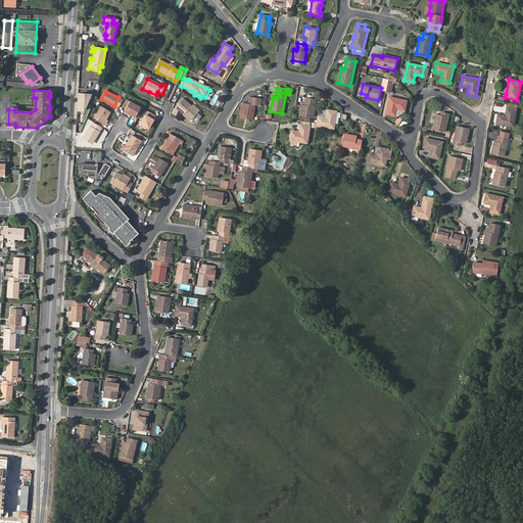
[(79,92),(78,110),(90,111),(91,93),(79,92)]
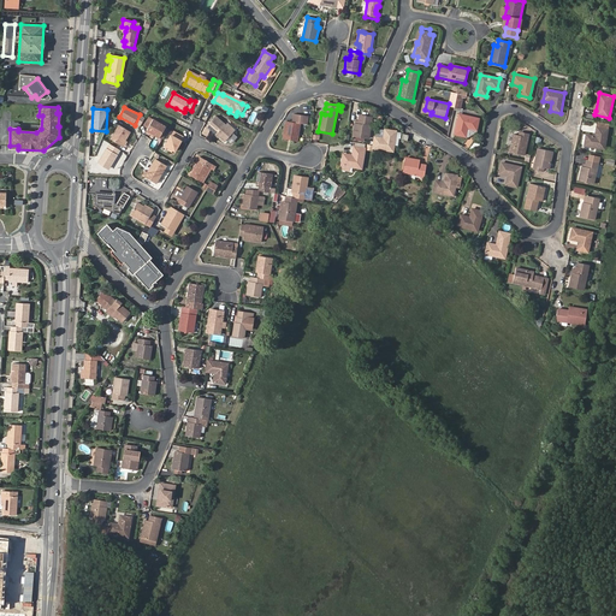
[(283,138),(297,141),(301,124),(307,124),(308,118),(292,116),(292,123),(285,122),(283,138)]
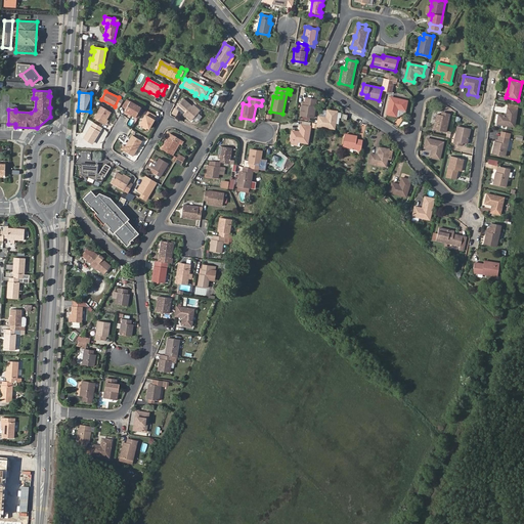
[(306,98),(305,102),(304,105),(302,105),(300,116),(313,118),(316,100),(306,98)]
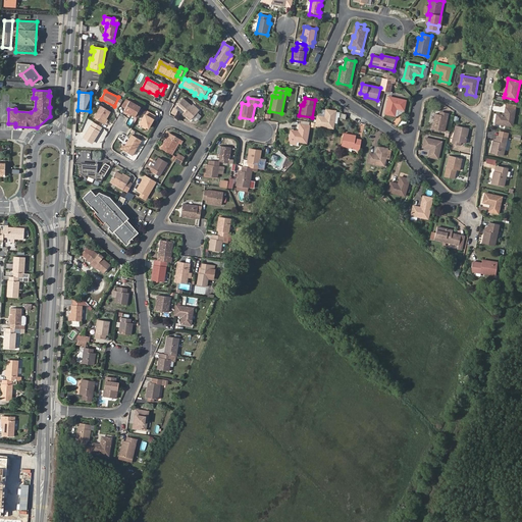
[(406,101),(389,98),(385,114),(395,115),(396,108),(403,110),(406,101)]
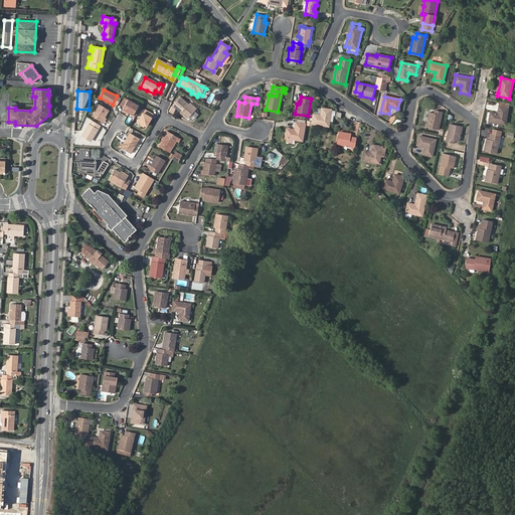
[(123,108),(130,112),(134,114),(139,106),(129,100),(125,98),(121,105),(124,106),(123,108)]
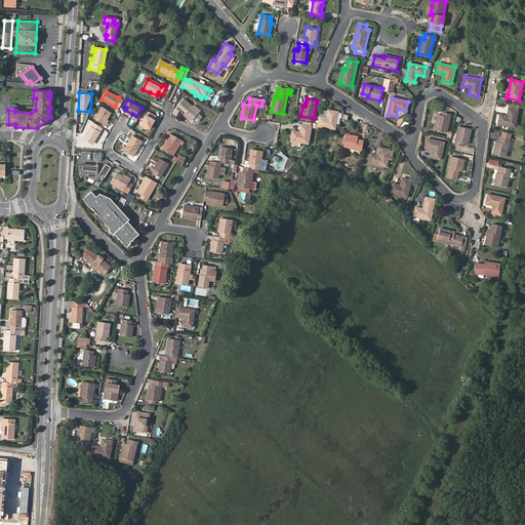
[(200,113),(194,108),(185,101),(177,109),(186,115),(188,116),(194,121),(200,113)]
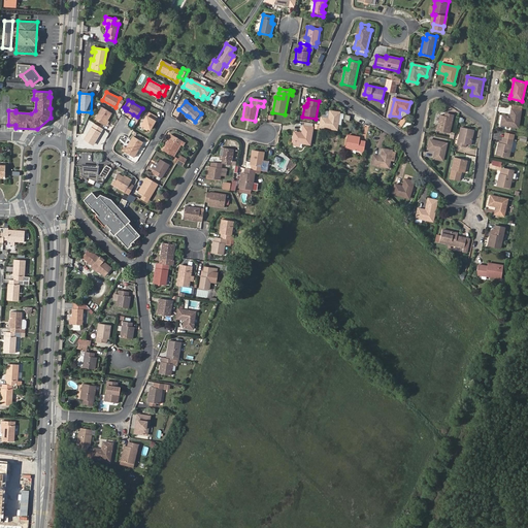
[(105,124),(113,110),(103,104),(95,119),(105,124)]
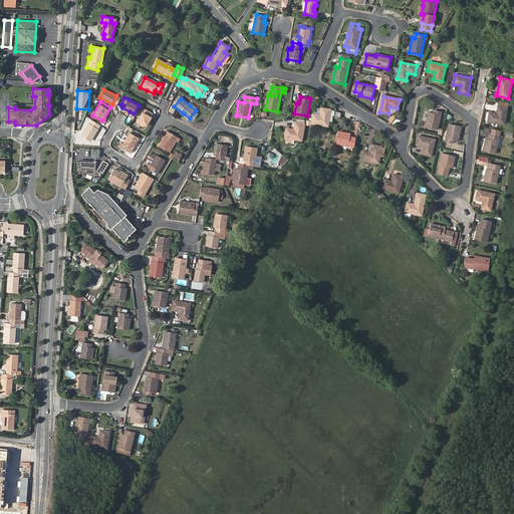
[(508,103),(499,101),(497,113),(489,112),(488,121),(504,124),(508,103)]
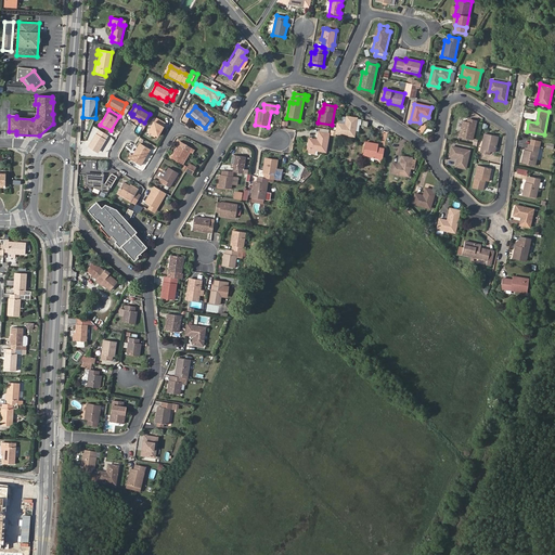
[(336,131),(336,133),(355,137),(357,118),(347,117),(346,125),(337,124),(336,131)]
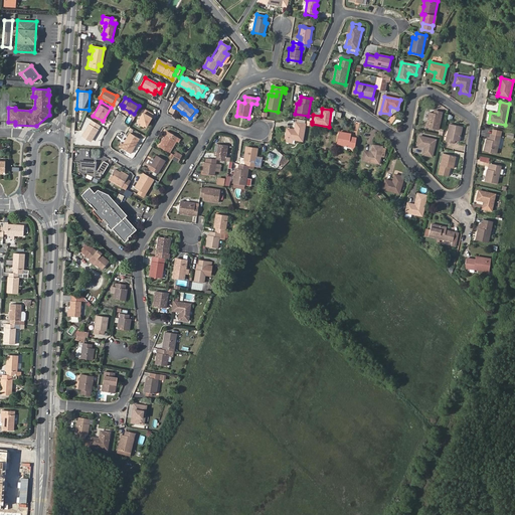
[(147,126),(152,118),(147,115),(149,112),(146,110),(139,121),(146,125),(147,126)]
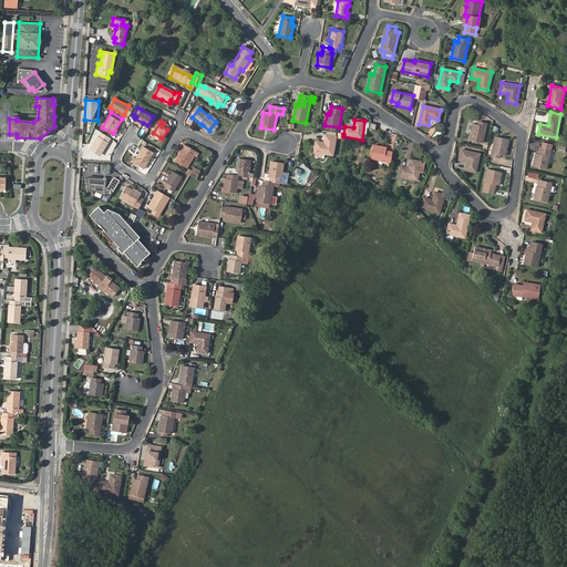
[(481,126),(477,125),(473,124),(468,141),(482,143),(486,124),(482,123),(481,126)]
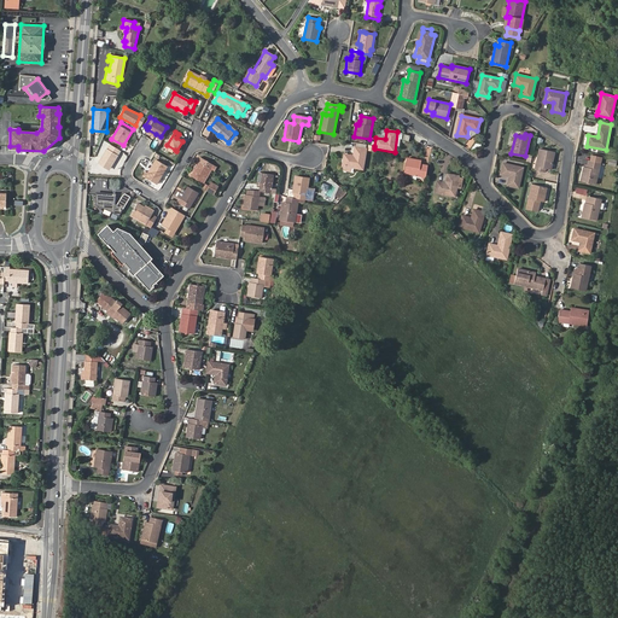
[(108,149),(100,162),(110,168),(121,150),(111,144),(109,149),(108,149)]
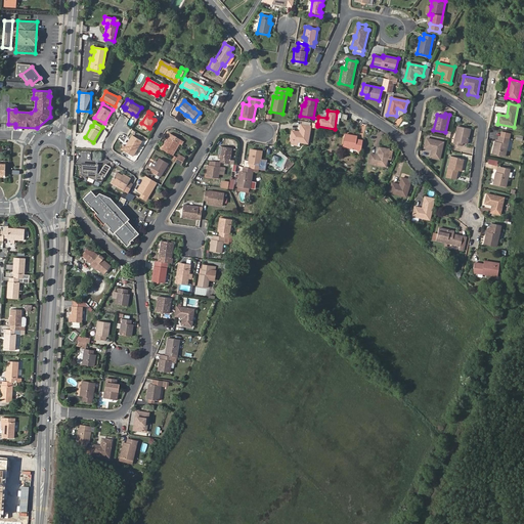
[(307,143),(310,127),(301,125),(300,132),(292,131),(291,140),(290,144),(298,145),(299,141),(307,143)]
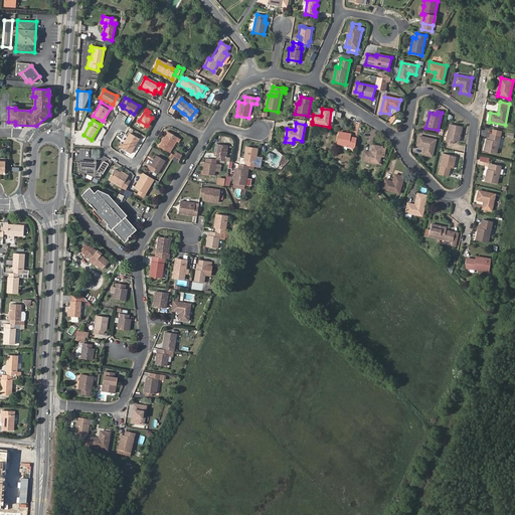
[(452,140),(456,141),(459,142),(463,127),(450,124),(446,142),(451,143),(452,140)]
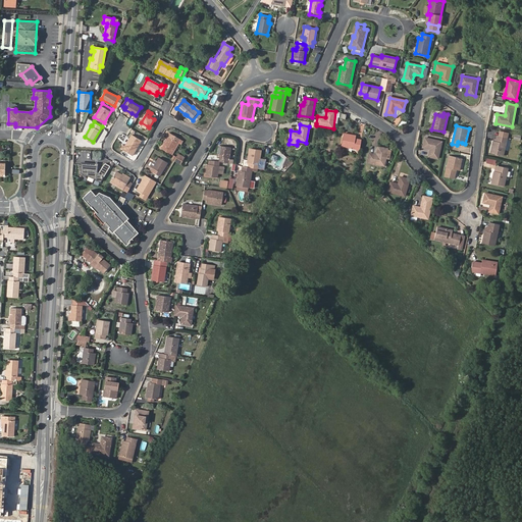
[(169,137),(165,144),(162,148),(172,153),(178,142),(175,140),(176,137),(169,133),(167,136),(169,137)]
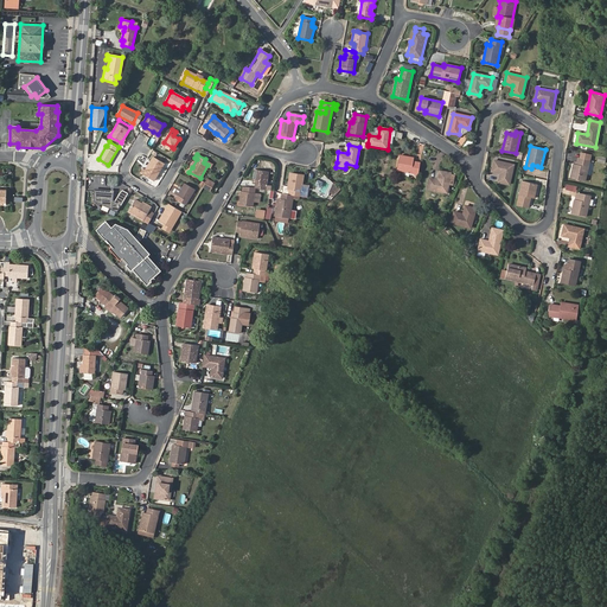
[(158,174),(166,161),(155,155),(147,168),(145,167),(141,172),(154,180),(158,174)]
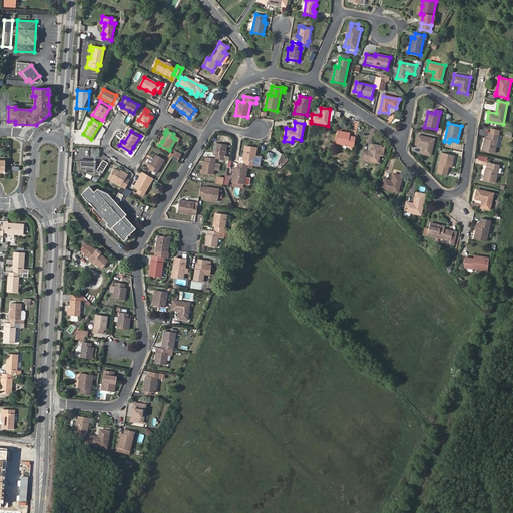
[(338,131),(336,143),(354,147),(355,137),(350,136),(350,133),(338,131)]
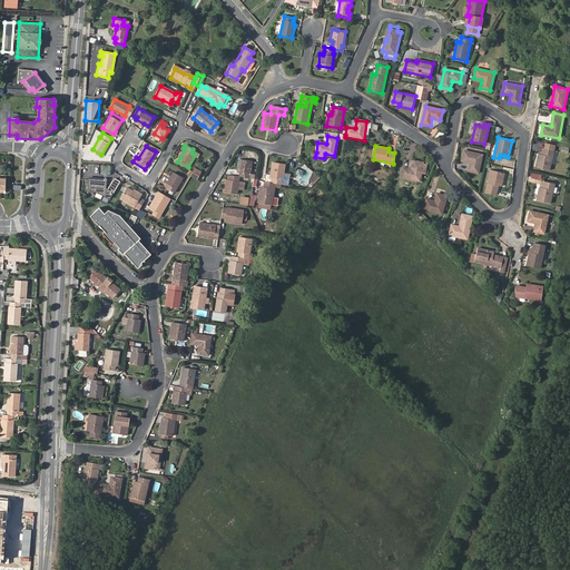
[(542,155),(539,154),(536,167),(549,170),(553,150),(543,148),(542,155)]
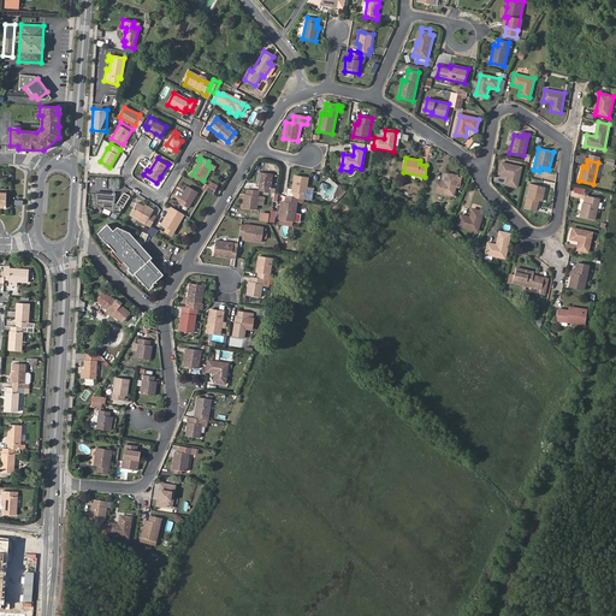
[(505,184),(516,188),(521,167),(501,163),(498,173),(507,176),(505,184)]
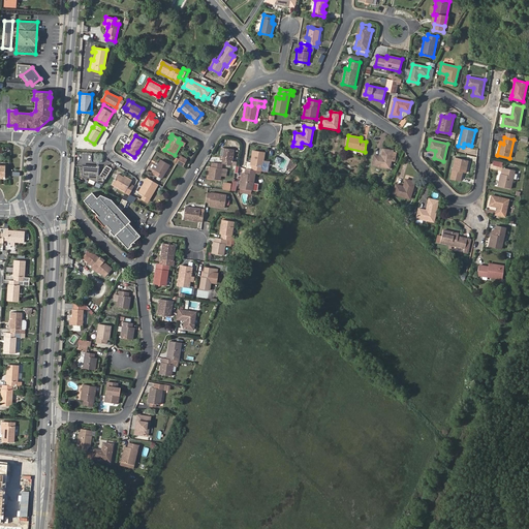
[(223,160),(222,163),(229,164),(230,161),(232,161),(235,150),(221,148),(220,157),(223,157),(223,160)]
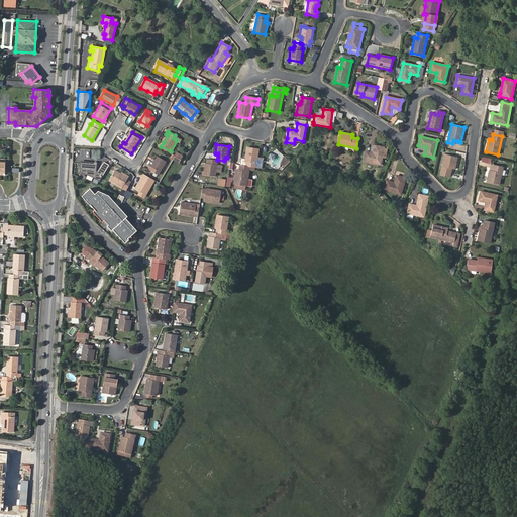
[(375,146),(373,153),(366,151),(365,161),(381,165),(384,147),(375,146)]
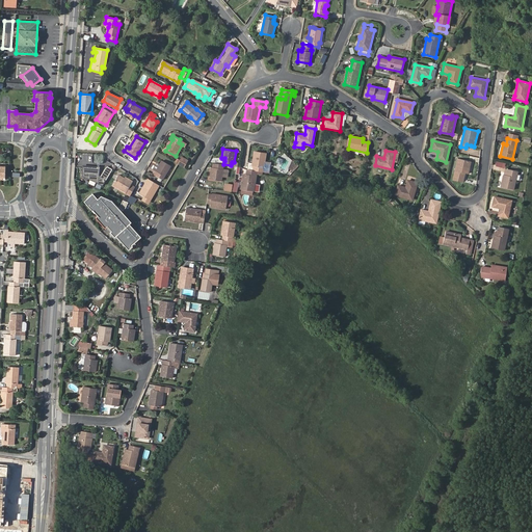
[(257,171),(264,173),(266,154),(254,152),(253,163),(255,163),(254,166),(254,170),(257,171)]
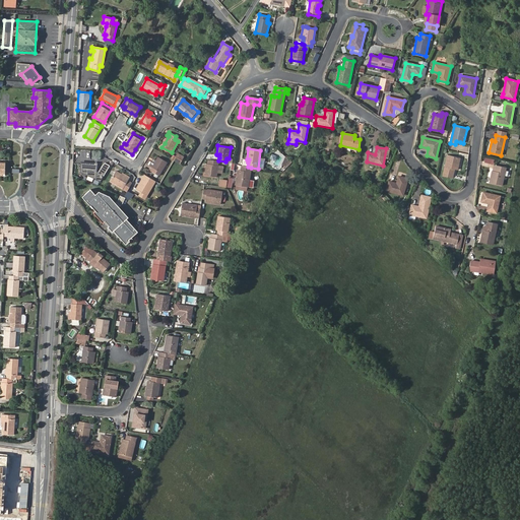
[(178,152),(174,159),(176,159),(179,163),(183,155),(178,152)]
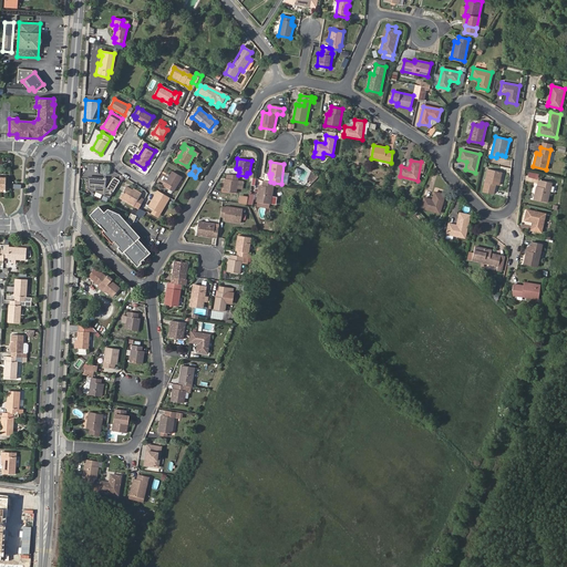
[(183,175),(174,169),(167,181),(169,183),(167,186),(174,191),(183,175)]
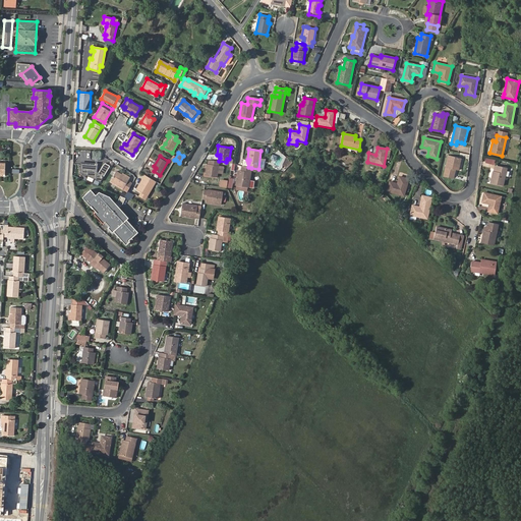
[(451,167),(456,168),(459,169),(461,158),(449,156),(445,176),(454,178),(455,174),(450,173),(451,167)]
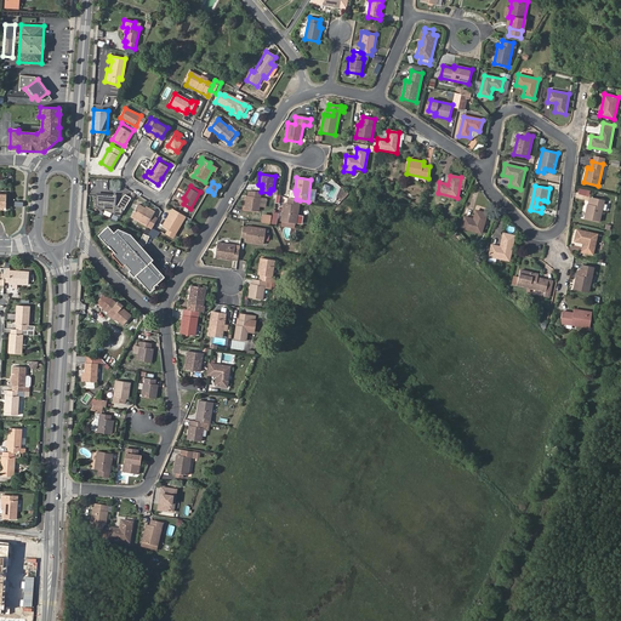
[(342,189),(337,195),(343,200),(348,193),(342,189)]
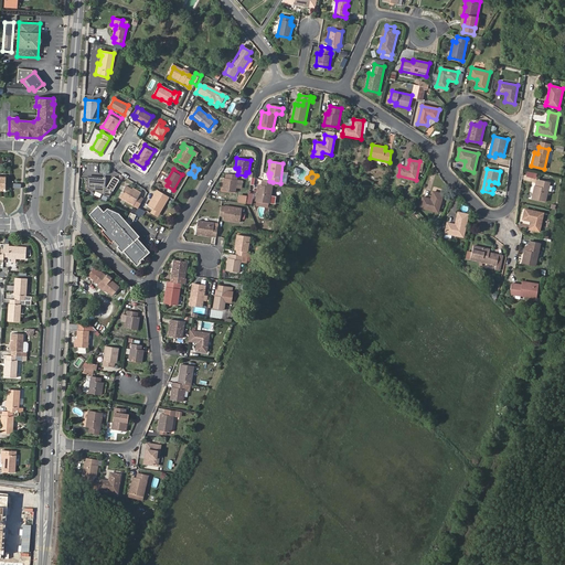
[(226,181),(224,180),(223,190),(235,192),(237,176),(227,174),(226,179),(226,181)]
